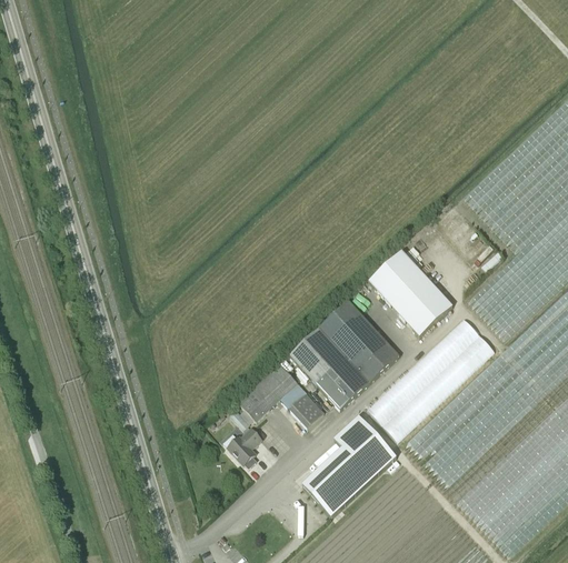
[(369,281),(420,337),(454,305),(402,251),(369,281)]
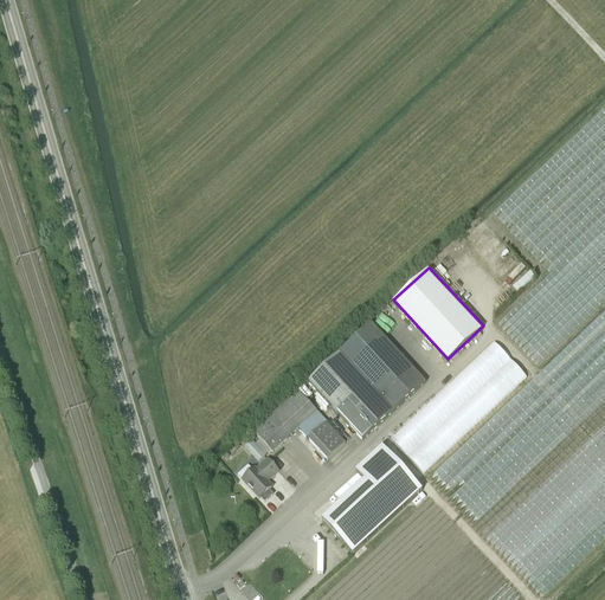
[(372,320),(309,376),(364,436),(426,378),(372,320)]
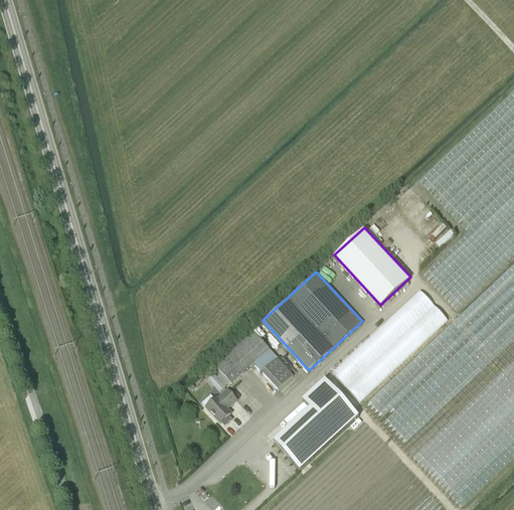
[(420,288),(332,370),(360,400),(449,317),(420,288)]
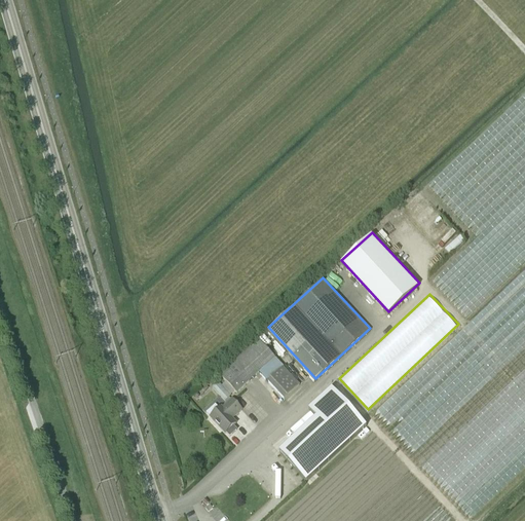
[(250,336),(254,340),(221,371),(237,389),(260,369),(275,355),(255,332),(250,336)]
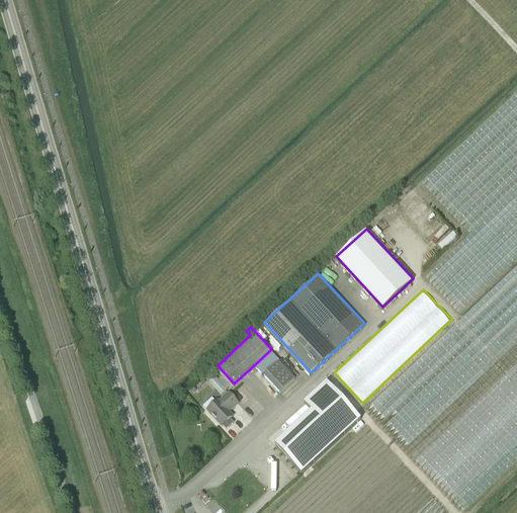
[(271,349),(256,363),(264,371),(279,358),(271,349)]
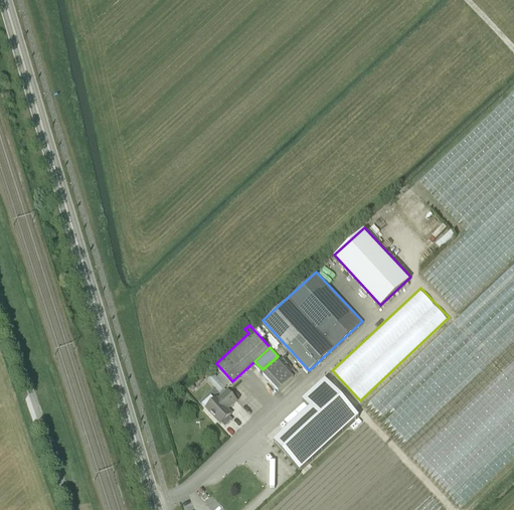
[(279,387),(294,373),(278,356),(263,369),(279,387)]
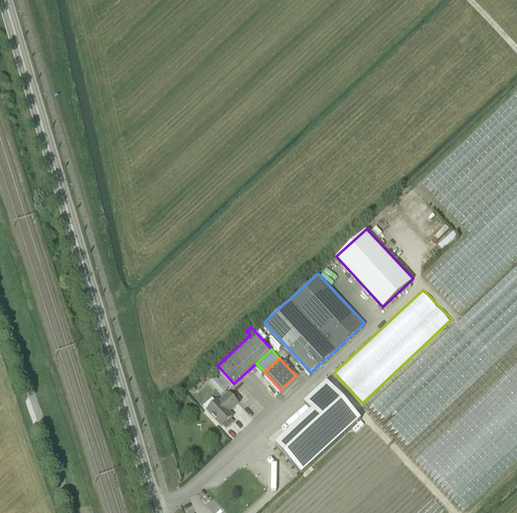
[(216,372),(209,377),(222,392),(229,387),(216,372)]
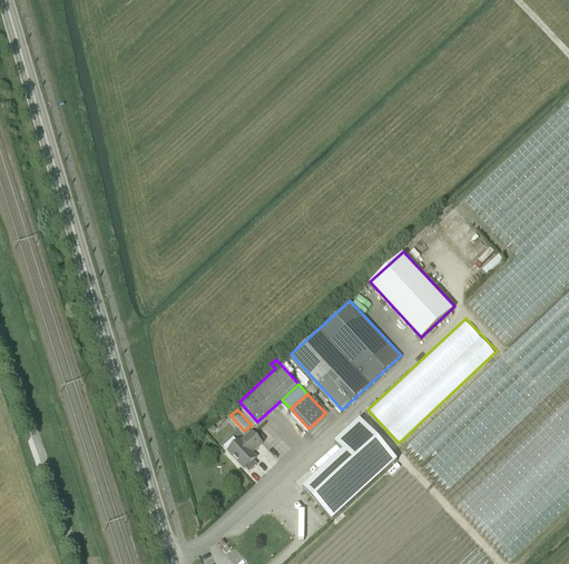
[(344,447),(303,485),(332,516),(398,456),(360,415),(335,438),(344,447)]
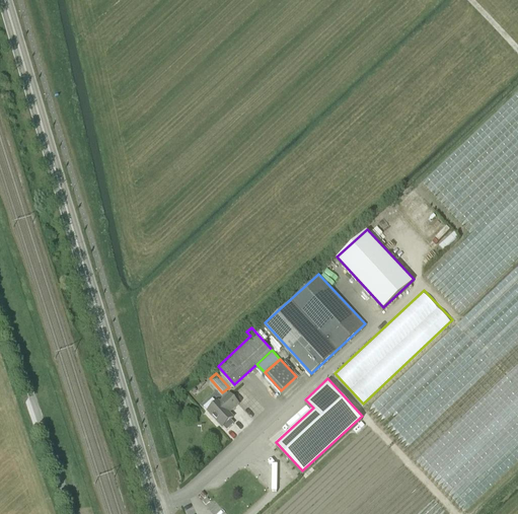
[(224,423),(227,427),(235,420),(231,416),(234,414),(230,410),(239,400),(230,390),(220,398),(219,397),(208,408),(223,424),(224,423)]
